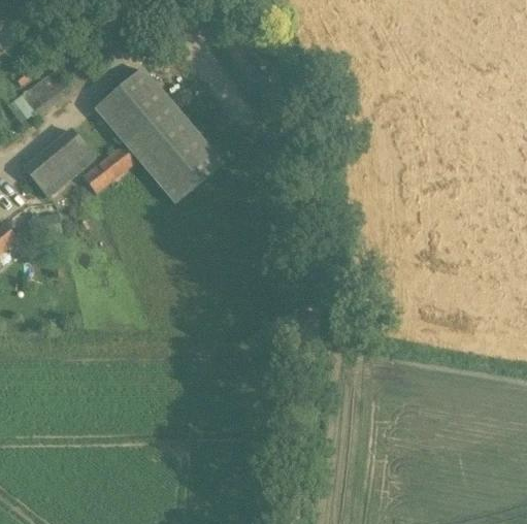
[(186,93),(174,103),(141,67),(95,109),(178,200),(224,159),(204,137),(213,130),(202,118),(204,115),(186,93)]
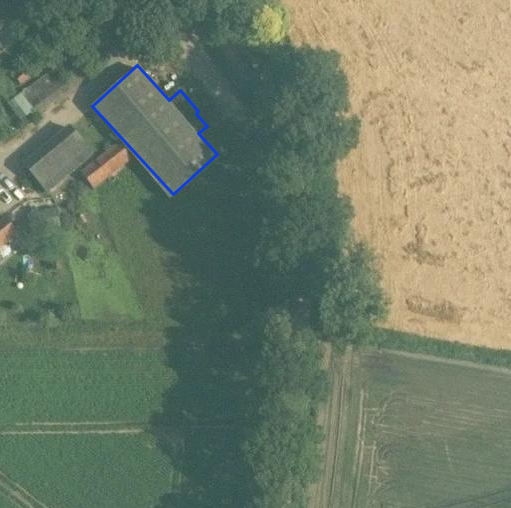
[(54,66),(19,93),(36,116),(72,89),(54,66)]
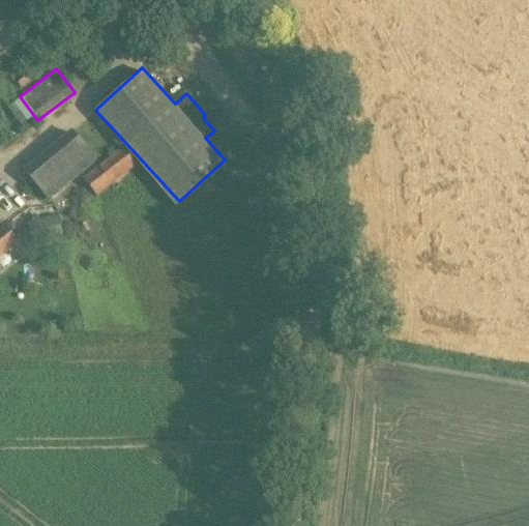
[(97,158),(72,128),(24,169),(50,199),(97,158)]
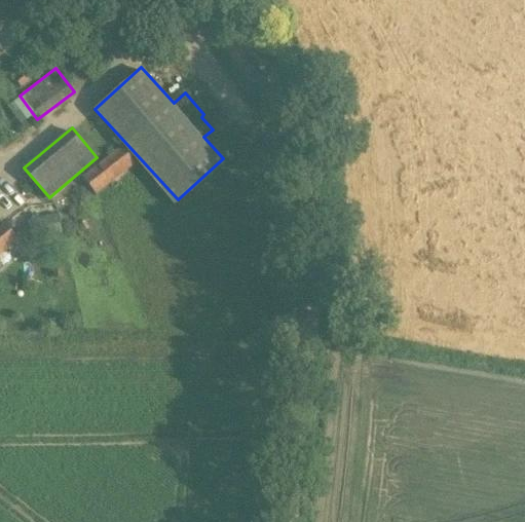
[(136,161),(121,144),(82,174),(97,191),(136,161)]
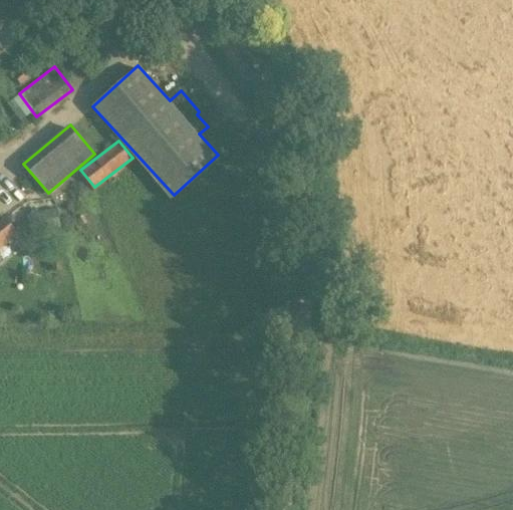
[(0,248),(18,234),(5,217),(0,220),(0,248)]
